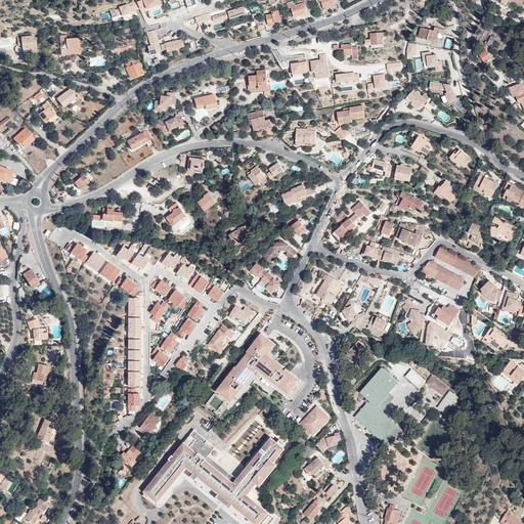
[(145,11),(141,0),(137,0),(136,1),(140,12),(145,11)]
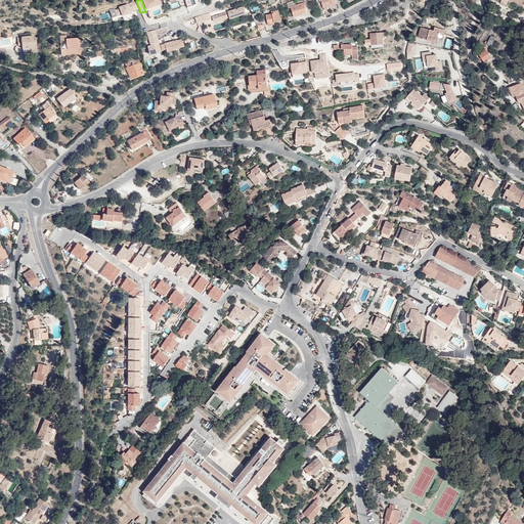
[(158,0),(141,0),(145,10),(160,5),(158,0)]
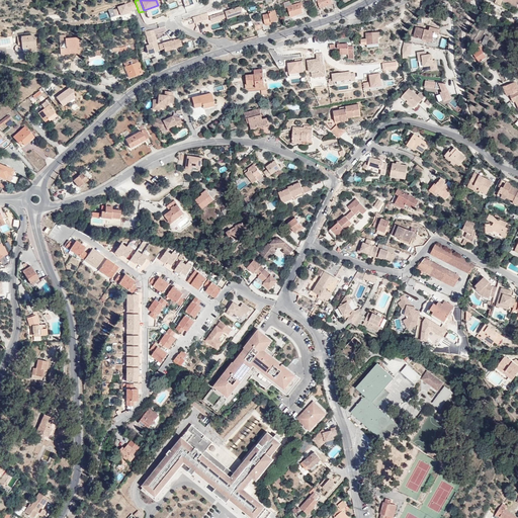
[(333,4),(331,0),(316,0),(316,1),(318,0),(321,10),(327,8),(326,6),(333,4)]
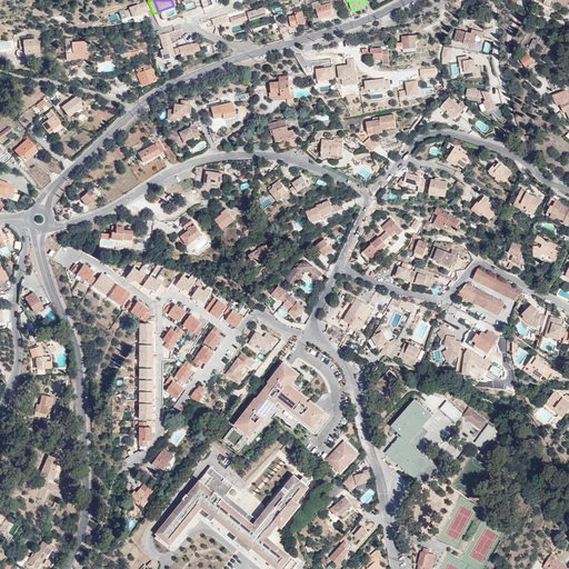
[(316,8),(318,13),(320,19),(335,13),(331,2),(320,6),(319,1),(312,3),(315,8),(316,8)]
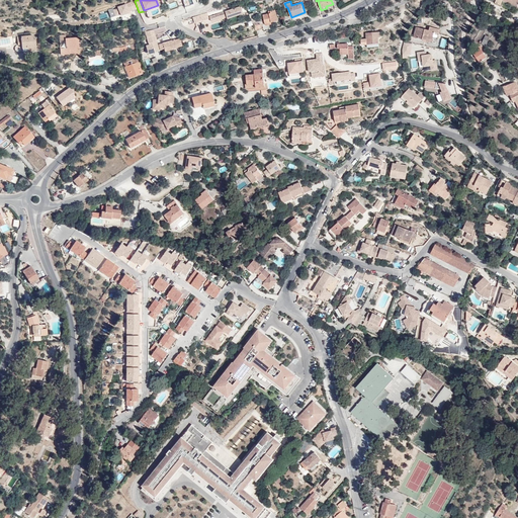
[(130,3),(112,8),(114,17),(133,12),(130,3)]
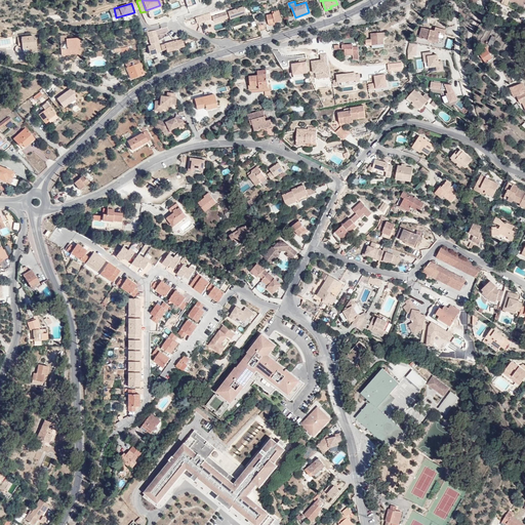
[(244,7),(212,17),(214,22),(230,16),(231,19),(246,14),(244,7)]
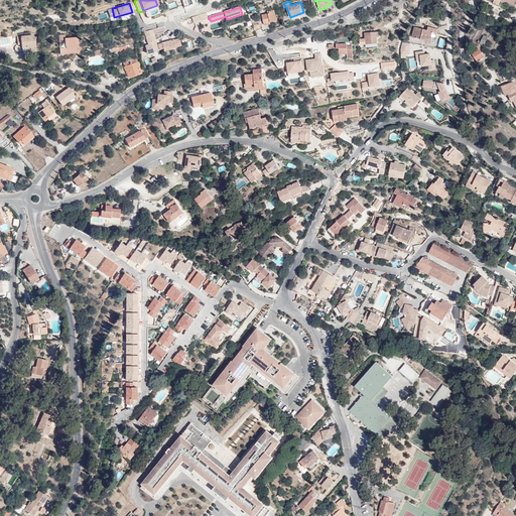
[(265,23),(270,22),(277,20),(274,10),(268,12),(268,13),(262,15),(265,23)]
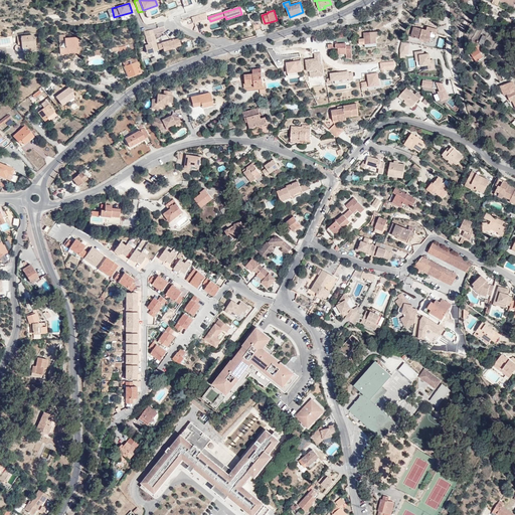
[(100,21),(110,17),(107,11),(98,15),(100,21)]
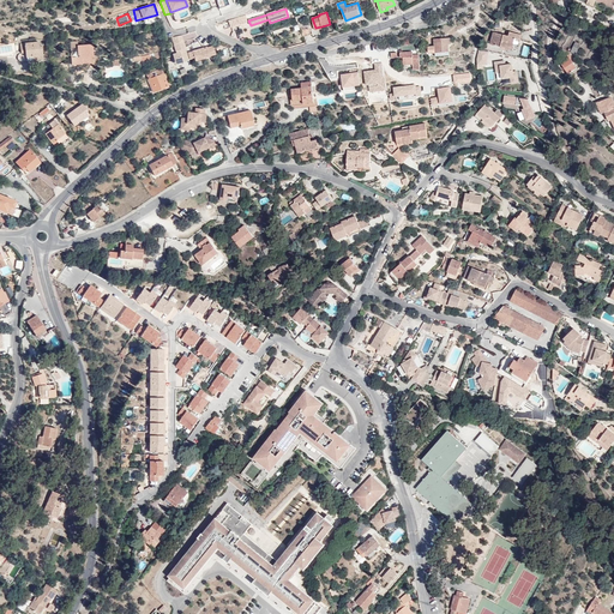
[(244,25),(242,20),(241,20),(240,18),(229,22),(232,29),(244,25)]
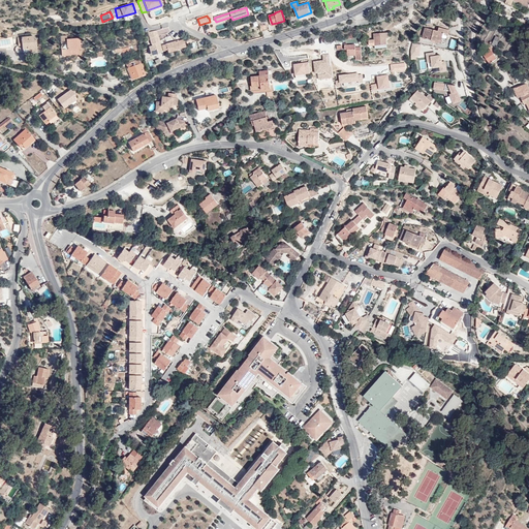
[(447,34),(448,30),(439,28),(438,32),(426,28),(423,38),(441,43),(444,33),(447,34)]
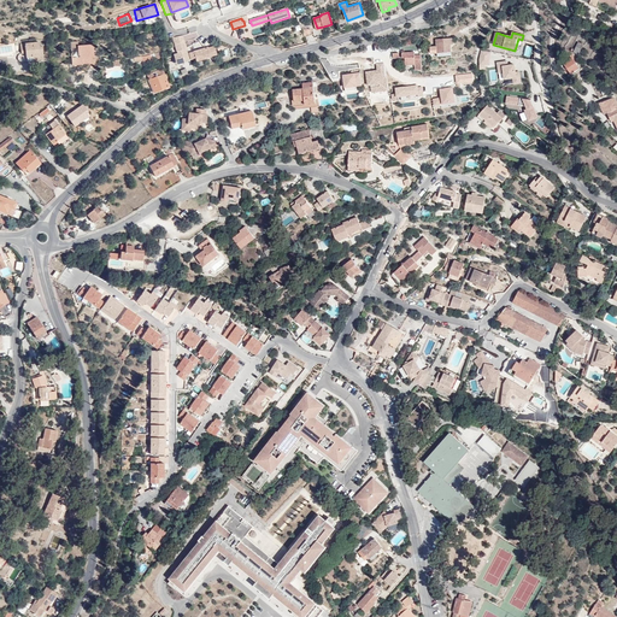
[(189,62),(186,50),(183,51),(182,43),(183,43),(182,36),(172,39),(177,56),(174,57),(175,62),(178,60),(180,64),(189,62)]
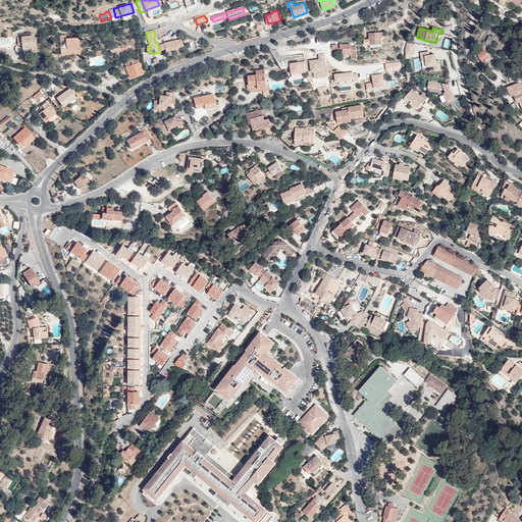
[(365,46),(370,45),(382,44),(381,38),(383,38),(383,33),(369,34),(369,40),(365,40),(365,46)]
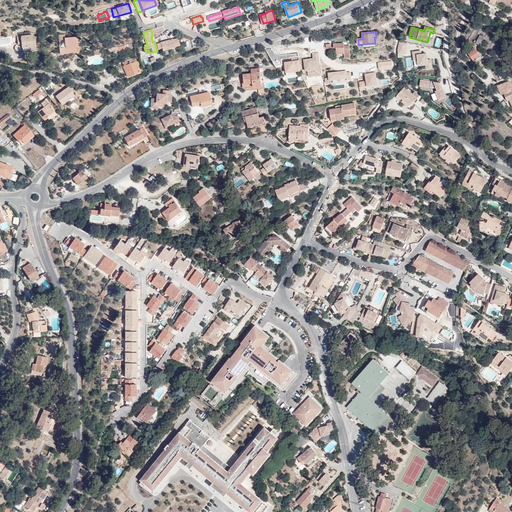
[(17,37),(17,41),(21,41),(21,44),(18,45),(16,45),(15,47),(15,49),(16,51),(18,52),(36,50),(35,38),(33,38),(32,35),(17,37)]
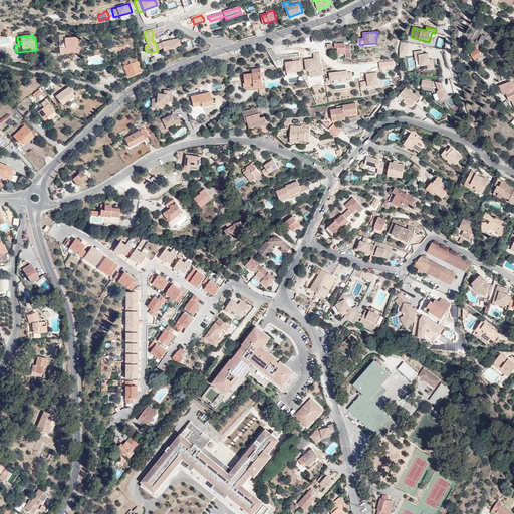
[(78,47),(77,39),(80,38),(80,36),(77,36),(77,37),(65,38),(65,35),(59,35),(59,41),(65,40),(65,43),(59,44),(60,54),(62,53),(62,56),(65,63),(71,60),(68,53),(79,52),(79,47),(78,47)]
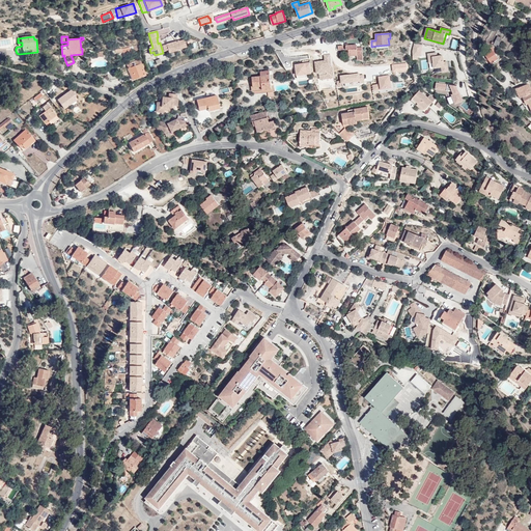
[(499,47),(503,38),(499,36),(495,45),(499,47)]
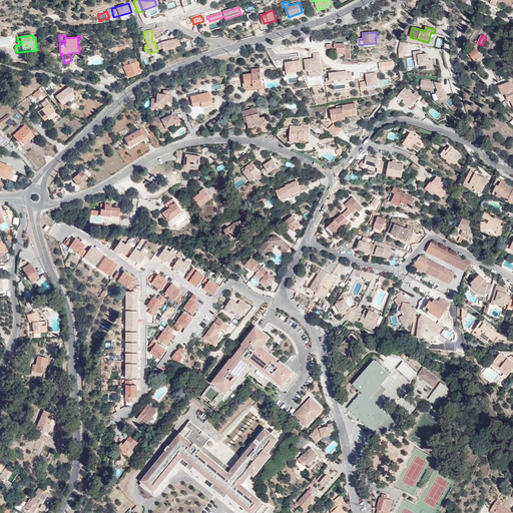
[(174,47),(179,46),(177,40),(172,41),(172,40),(168,42),(168,43),(165,44),(165,42),(160,44),(162,52),(174,48),(174,47)]
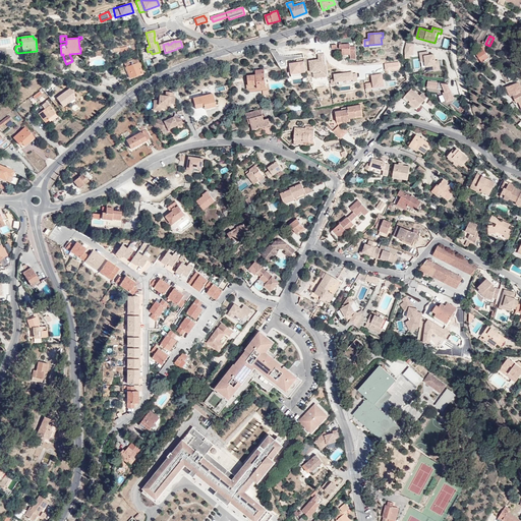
[(404,55),(412,56),(415,44),(406,42),(404,55)]
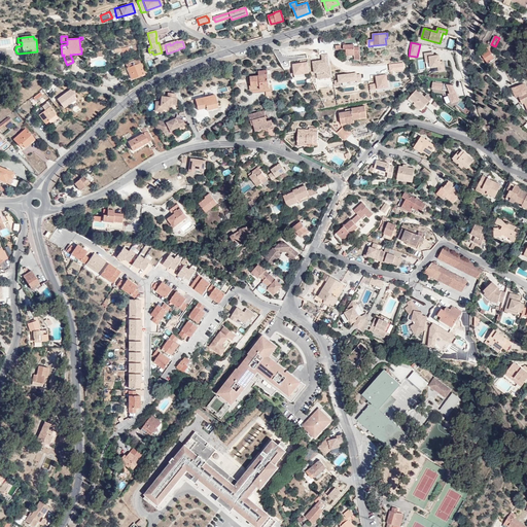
[(347,50),(347,55),(354,55),(354,56),(355,60),(359,60),(358,54),(360,54),(359,47),(354,47),(354,44),(344,45),(344,50),(347,50)]
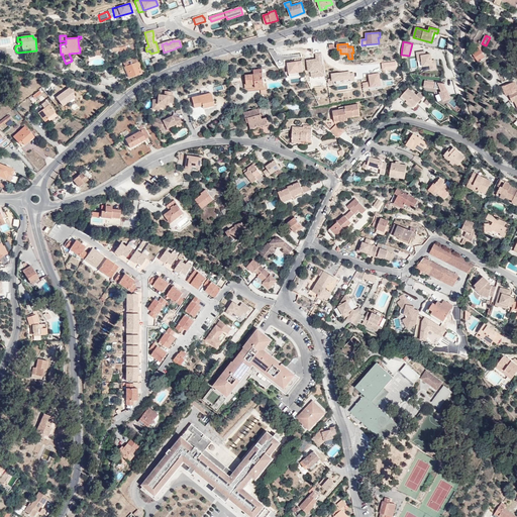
[(479,62),(486,57),(483,53),(485,52),(481,45),(478,46),(480,48),(473,54),(479,62)]
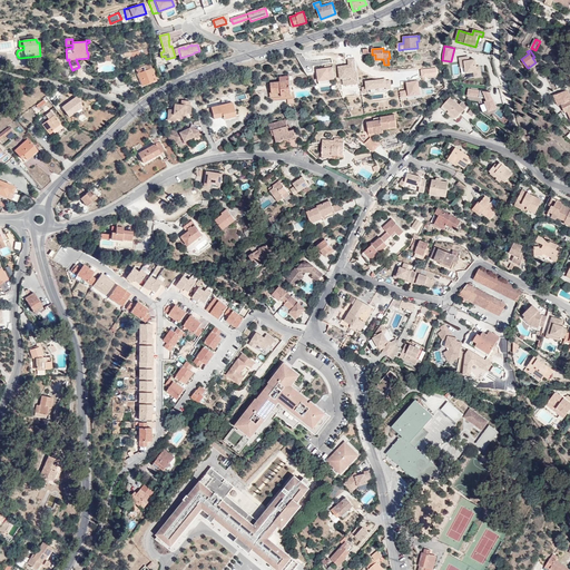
[(469,56),(459,57),(460,68),(464,68),(465,75),(473,74),(474,78),(482,77),(481,66),(477,67),(475,59),(469,60),(469,56)]
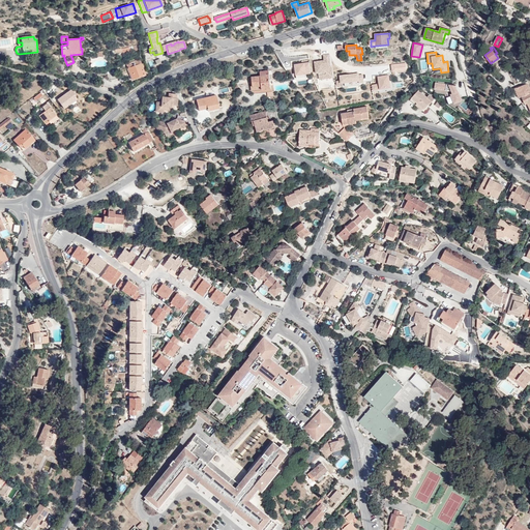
[(323,55),(323,60),(314,61),(316,75),(319,75),(319,81),(333,79),(330,54),(323,55)]
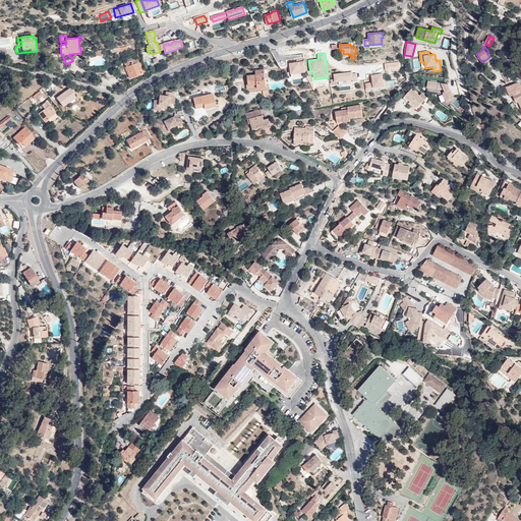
[(133,65),(127,67),(126,67),(128,73),(127,74),(129,78),(142,73),(136,59),(131,61),(133,65)]
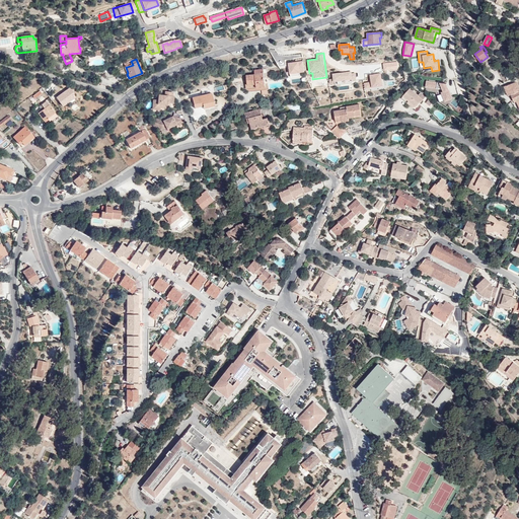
[(289,75),(305,73),(304,62),(288,63),(289,75)]
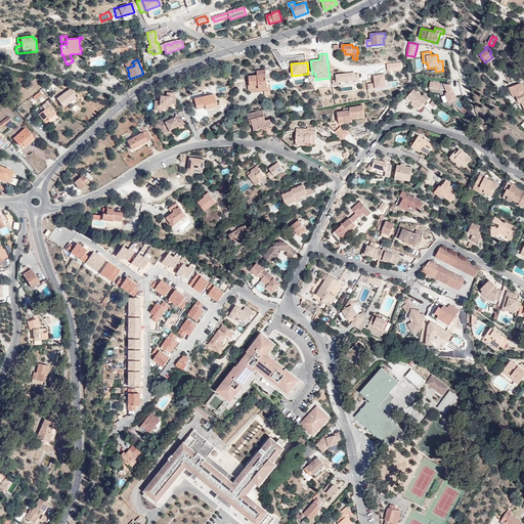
[(250,77),(251,86),(262,85),(262,89),(268,88),(266,70),(257,71),(258,76),(250,77)]
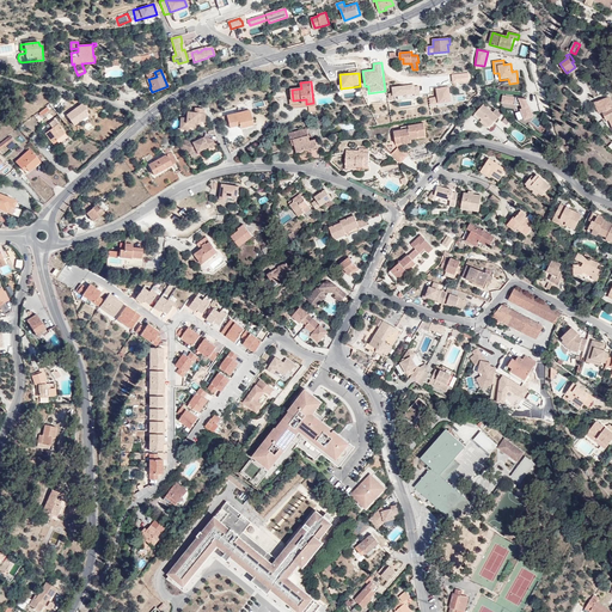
[(421,98),(420,85),(392,86),(393,101),(421,98)]
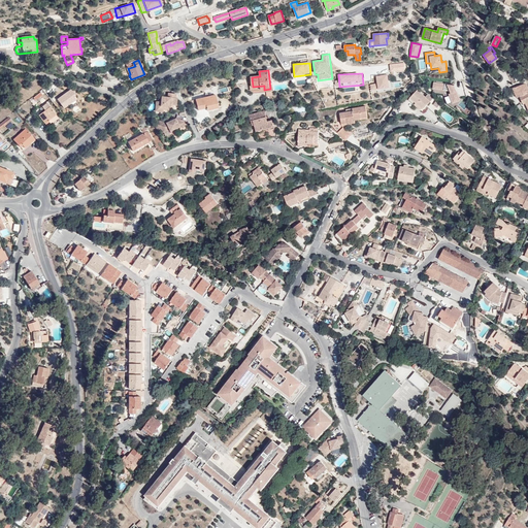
[(376,84),(370,84),(371,91),(389,89),(388,74),(376,75),(376,84)]
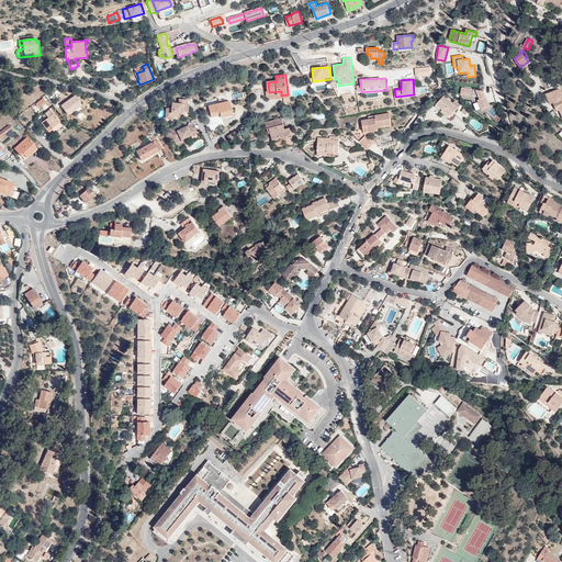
[(472,100),(473,89),(461,88),(460,98),(472,100)]
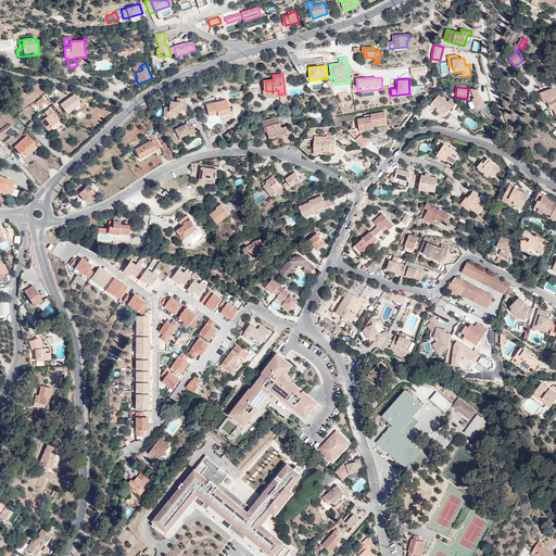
[(468,102),(471,112),(484,106),(478,87),(468,91),(470,96),(472,95),(475,100),(468,102)]
